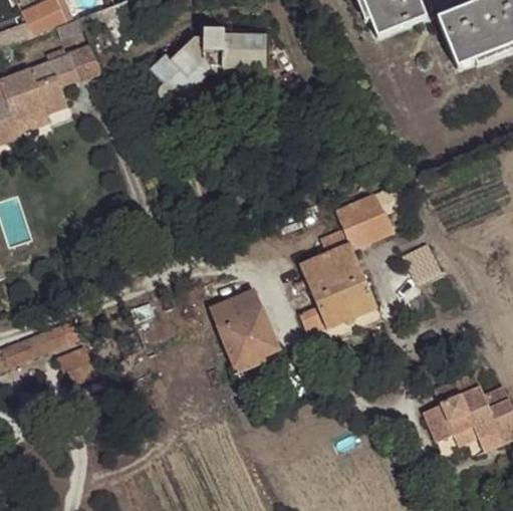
[(44,0),(20,11),(32,36),(67,23),(56,0),(44,0)]
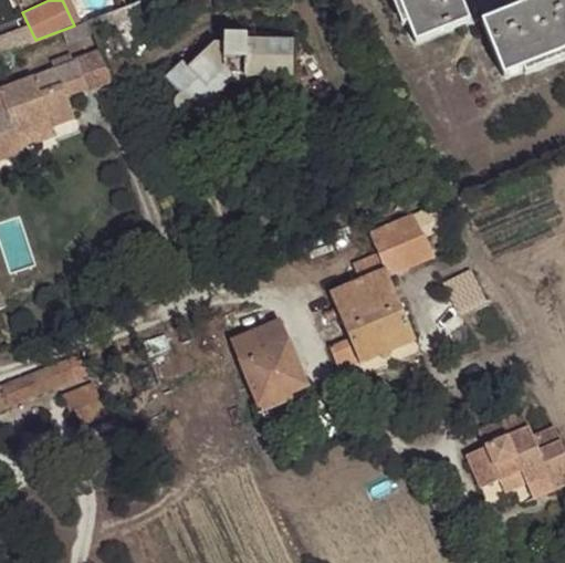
[(468,19),(460,0),(398,0),(416,40),(468,19)]
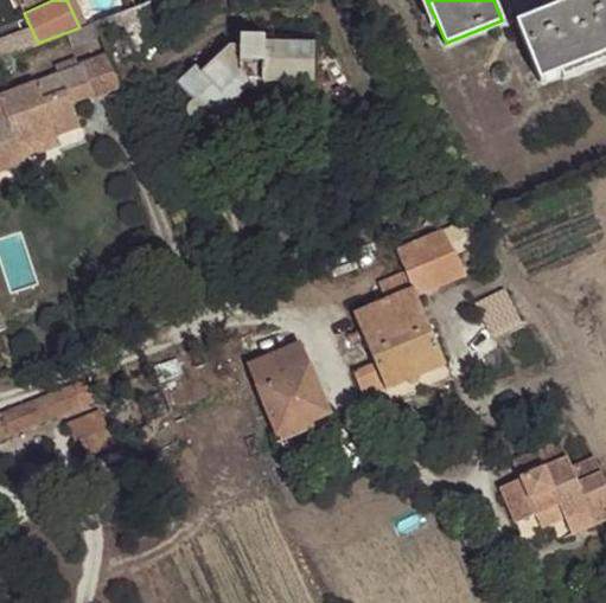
[(575,0),(518,24),(541,82),(605,55),(605,0),(575,0)]
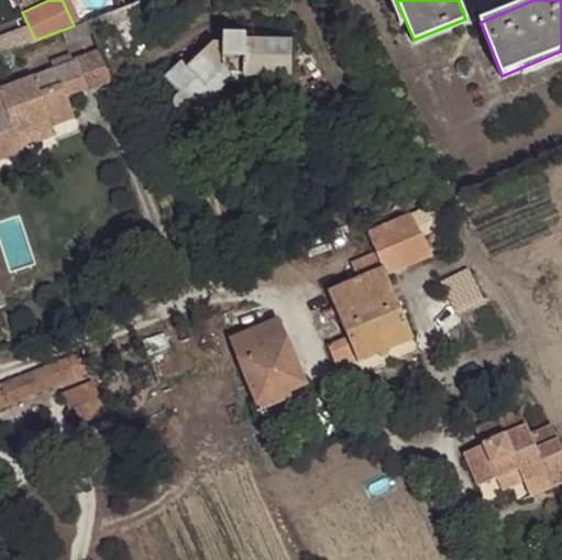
[(242,76),(246,75),(290,77),(291,41),(245,39),(246,33),(222,33),(223,41),(212,40),(187,64),(182,58),(163,75),(178,92),(196,77),(202,84),(222,64),(229,70),(241,72),(242,76)]
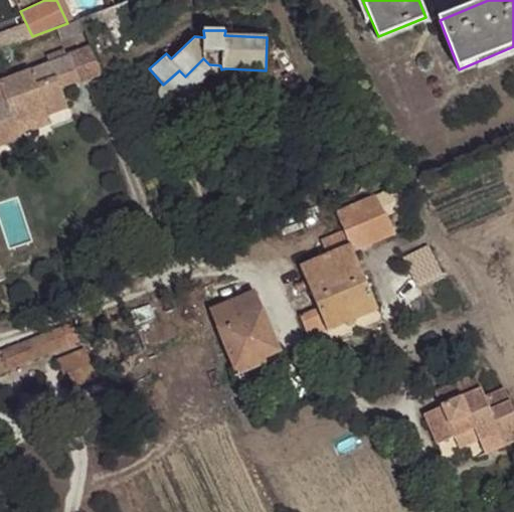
[(102,69),(90,42),(69,50),(81,80),(102,69)]
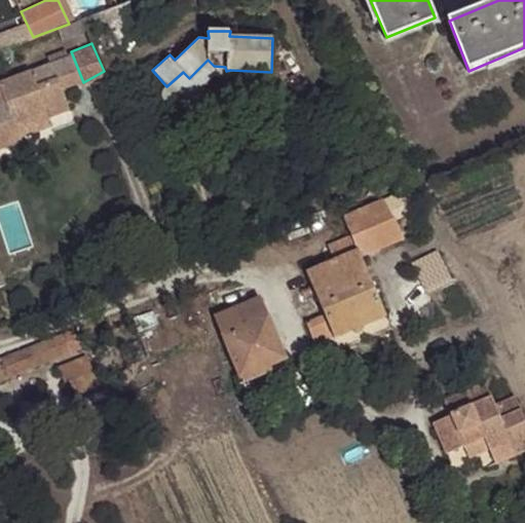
[(83,82),(71,51),(0,79),(0,91),(2,97),(0,97),(0,143),(2,148),(21,140),(21,138),(15,126),(47,114),(49,118),(72,110),(64,89),(83,82)]
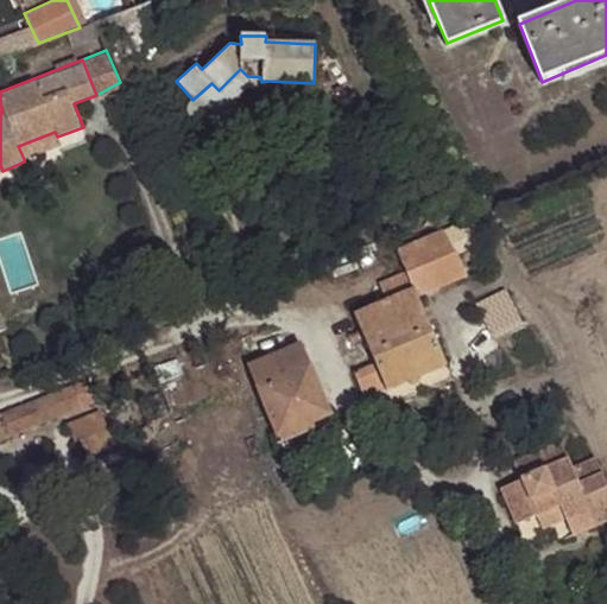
[(264,90),(266,81),(261,82),(260,77),(247,76),(240,69),(219,90),(212,83),(193,100),(187,105),(188,110),(189,115),(202,129),(245,90),(264,90)]
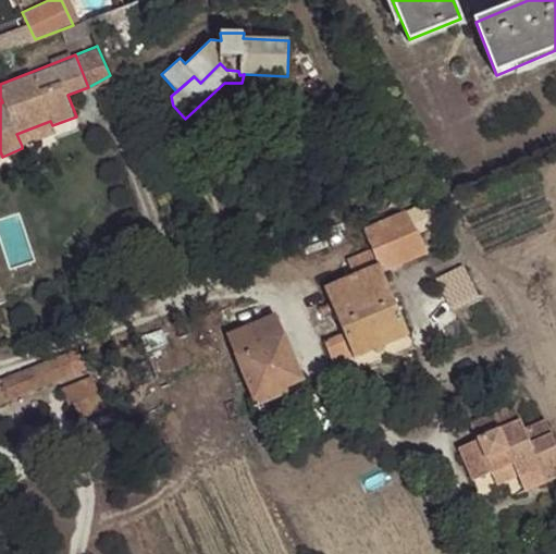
[(56,133),(52,125),(50,121),(16,134),(22,146),(56,133)]
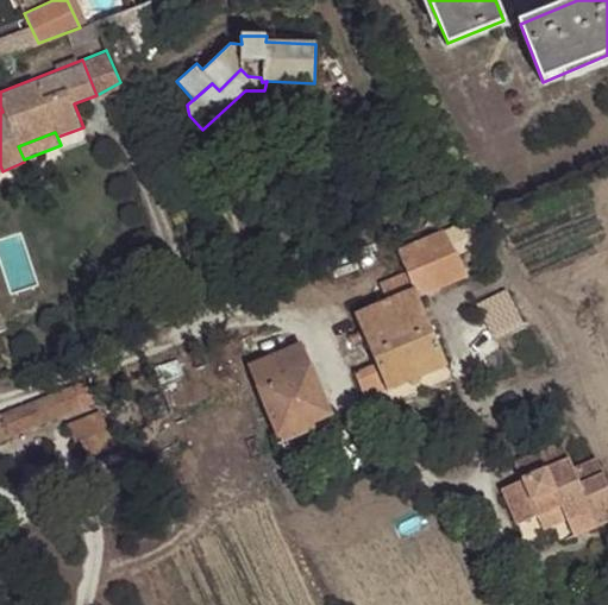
[(470,219),(424,237),(444,285),(468,275),(457,252),(482,241),(470,219)]
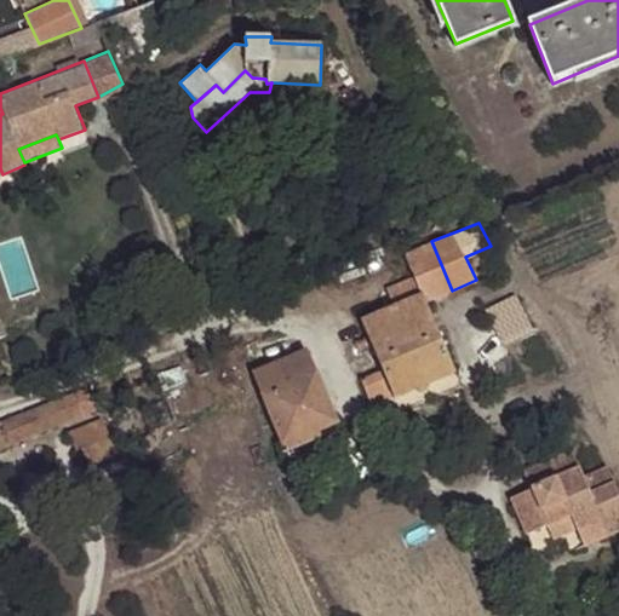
[(452,291),(431,241),(400,254),(408,275),(380,287),(389,305),(359,318),(379,368),(359,376),(370,402),(390,393),(394,397),(456,370),(427,301),(452,291)]
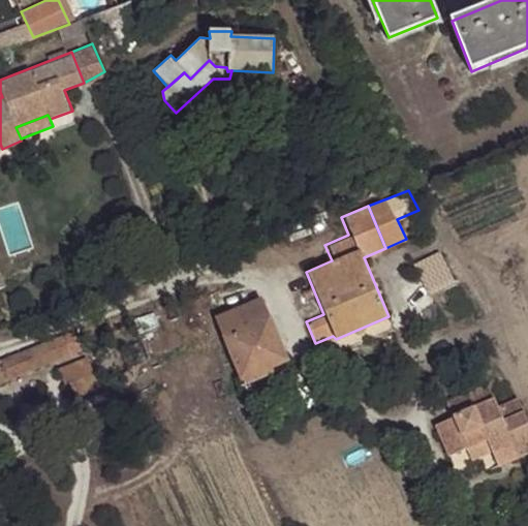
[(442,289),(437,278),(426,283),(430,294),(442,289)]
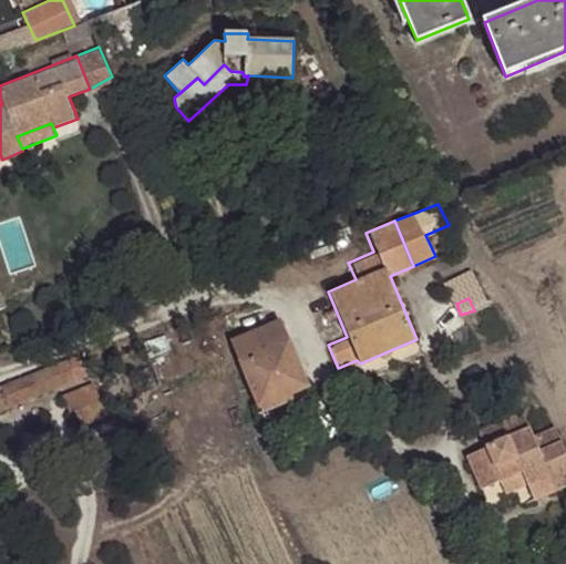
[(307,386),(280,318),(230,338),(257,406),(307,386)]
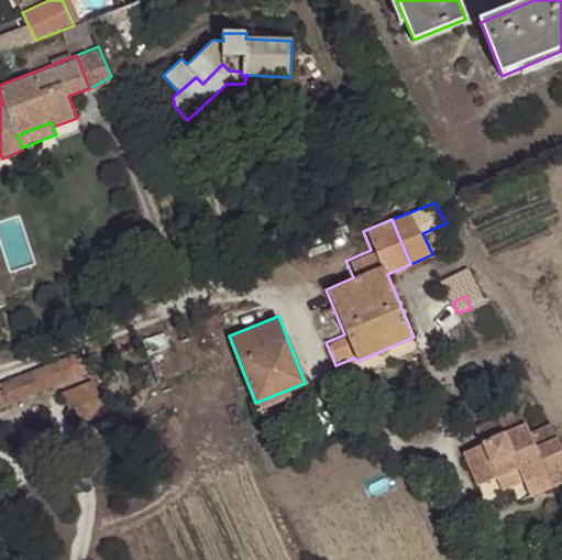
[(81,350),(22,373),(31,392),(88,369),(81,350)]
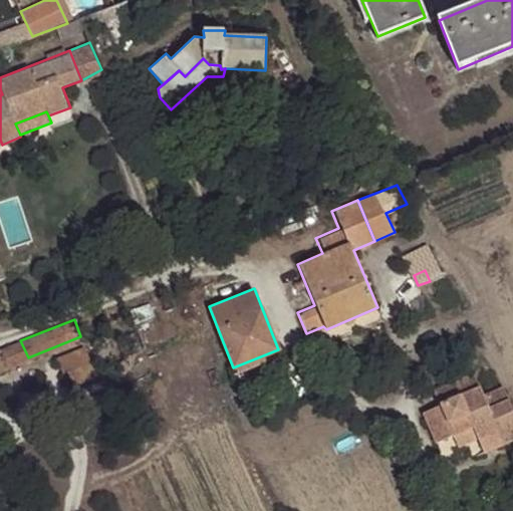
[(20,340),(18,341),(0,348),(0,354),(5,367),(28,357),(20,340)]
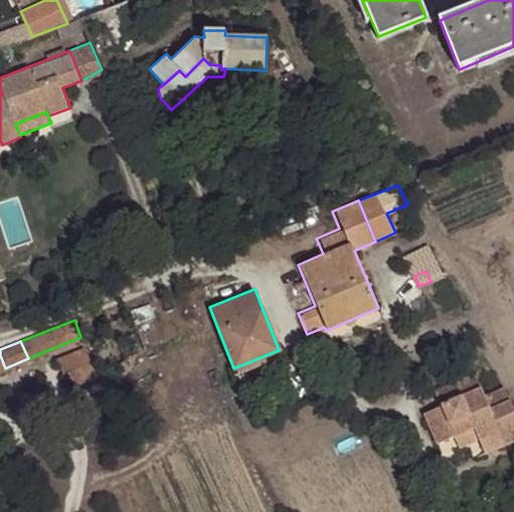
[(84,346),(55,358),(62,372),(66,371),(72,384),(97,374),(84,346)]
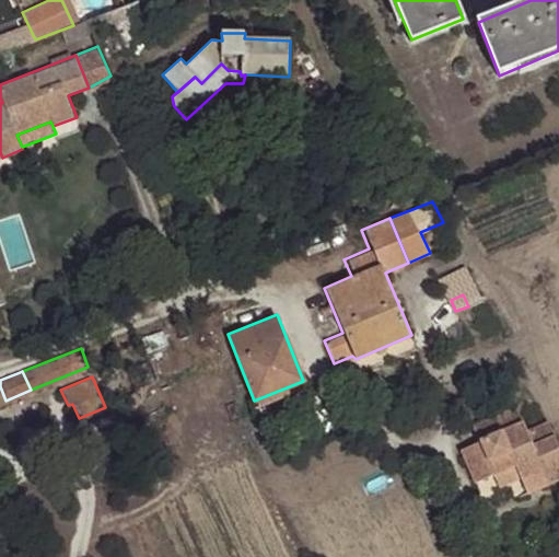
[(140,402),(136,392),(127,396),(131,406),(140,402)]
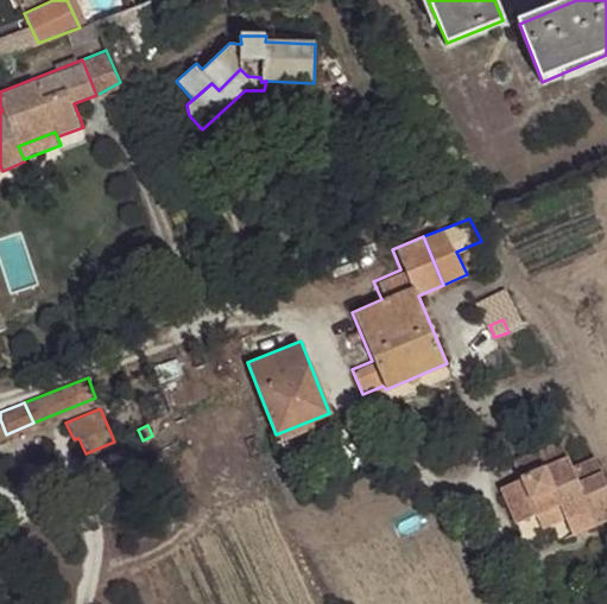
[(606,519),(606,481),(594,453),(571,463),(561,438),(511,459),(520,479),(501,488),(517,520),(533,513),(557,502),(564,519),(573,535),(606,519)]
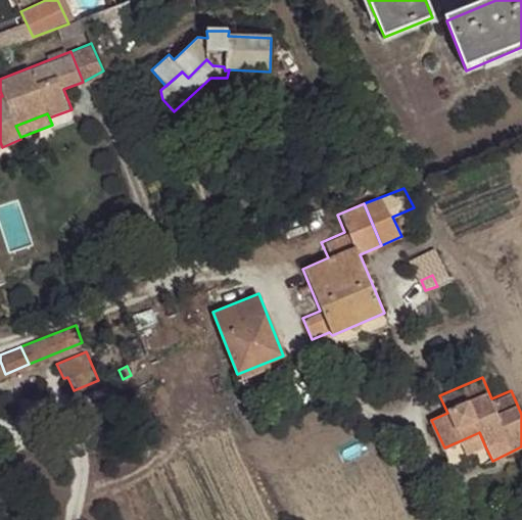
[(479,432),(459,441),(465,455),(485,446),(479,432)]
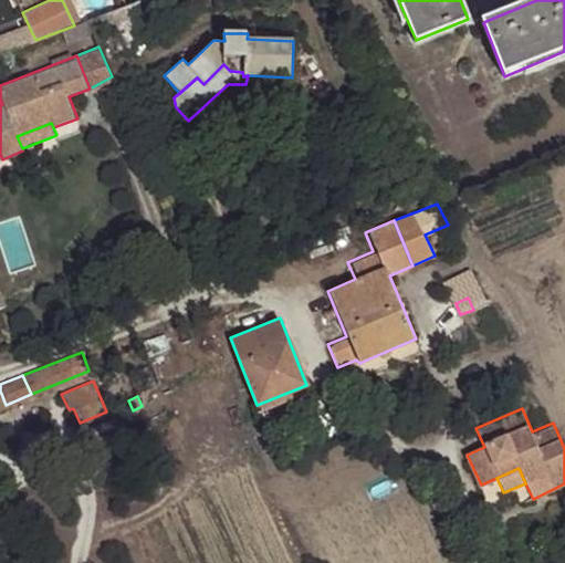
All buildings are outlined.
